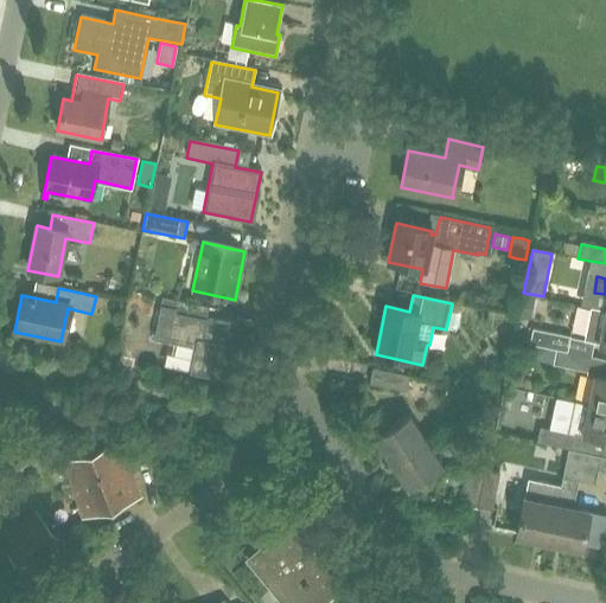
[(205,321),(208,309),(161,300),(153,340),(193,348),(189,373),(217,379),(229,326),(205,321)]
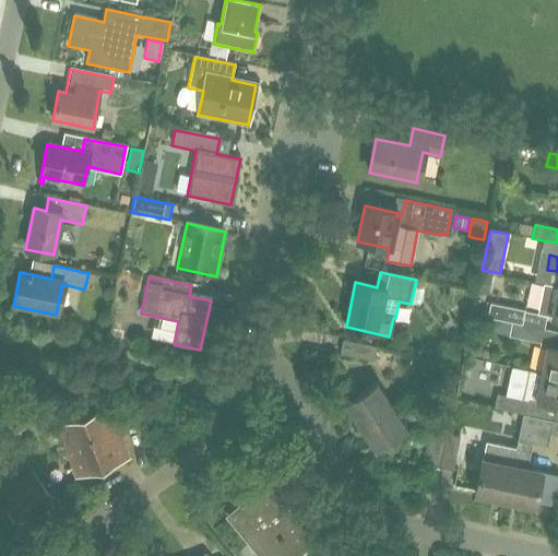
[(416,280),(414,290),(425,292),(427,282),(416,280)]
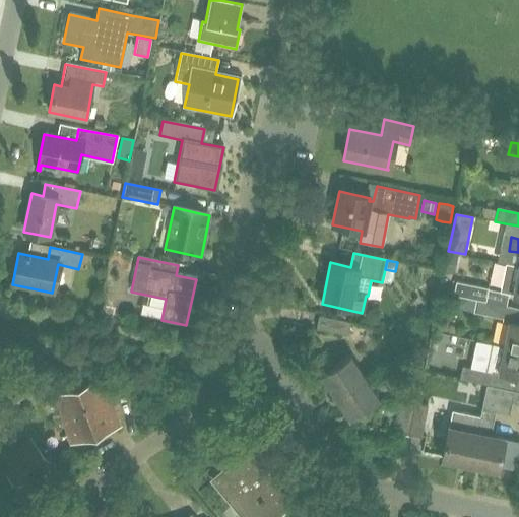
[(518,267),(506,265),(500,293),(518,297),(518,267)]
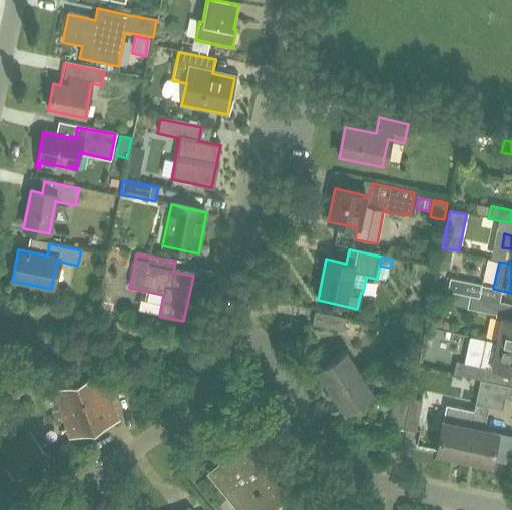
[(448,292),(469,297),(482,299),(484,288),(450,280),(448,292)]
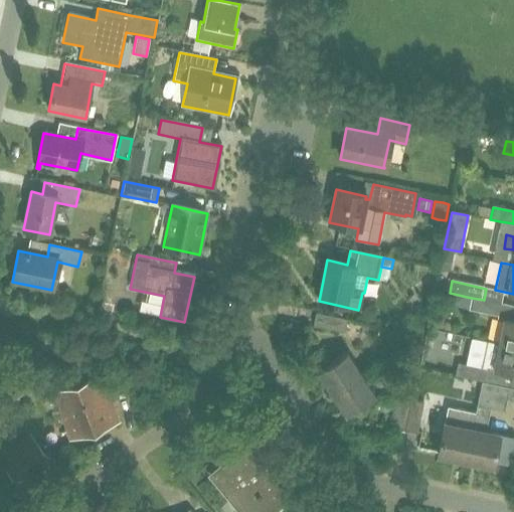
[(504,304),(484,300),(471,298),(468,311),(501,318),(504,304)]
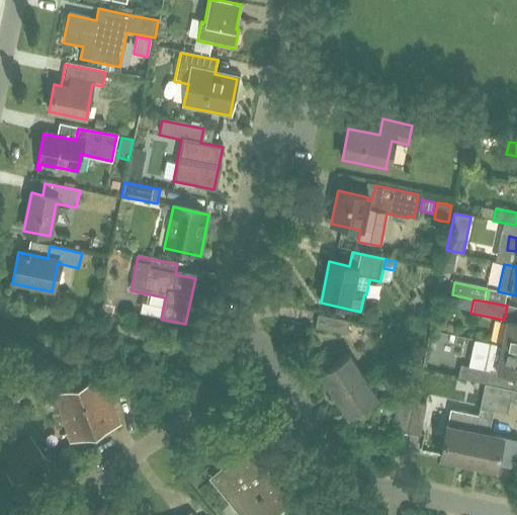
[(346,335),(348,323),(318,316),(315,329),(346,335)]
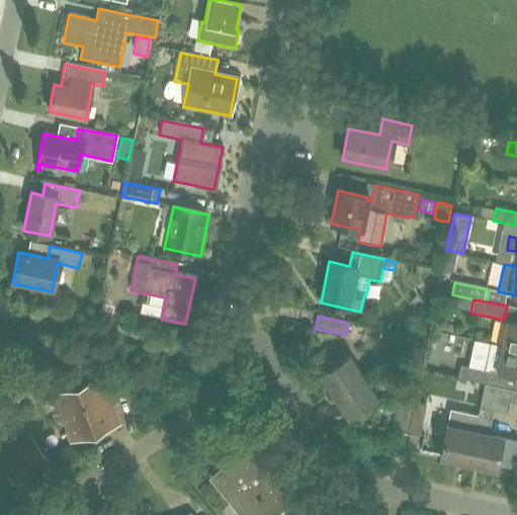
[(501,346),(516,349),(516,323),(507,321),(501,346)]
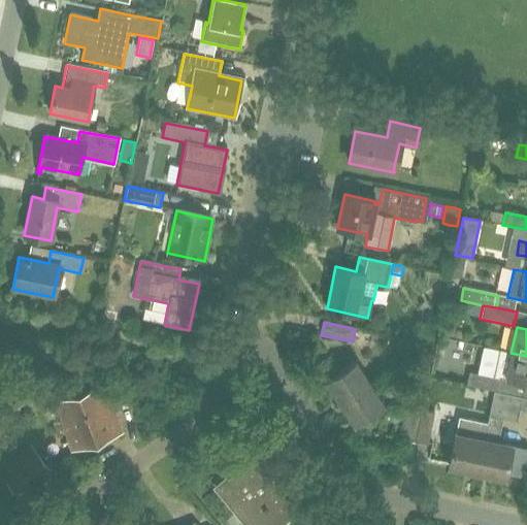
[(526,383),(526,356),(511,353),(499,351),(493,378),(499,379),(499,378),(505,379),(526,383)]
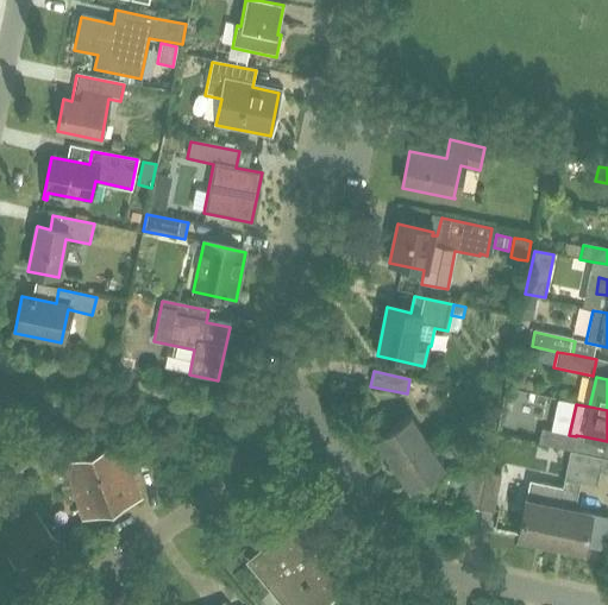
[(392,466),(427,442),(411,417),(390,429),(386,421),(381,420),(373,426),(371,430),(377,439),(375,440),(392,466)]
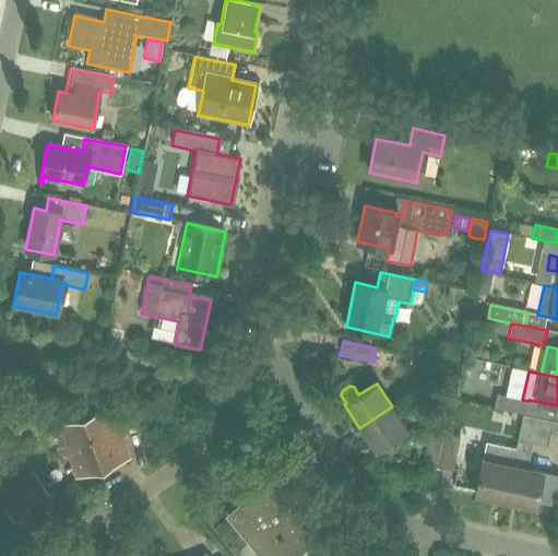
[(523,415),(525,415),(529,401),(522,400),(493,394),(490,407),(523,414),(523,415)]
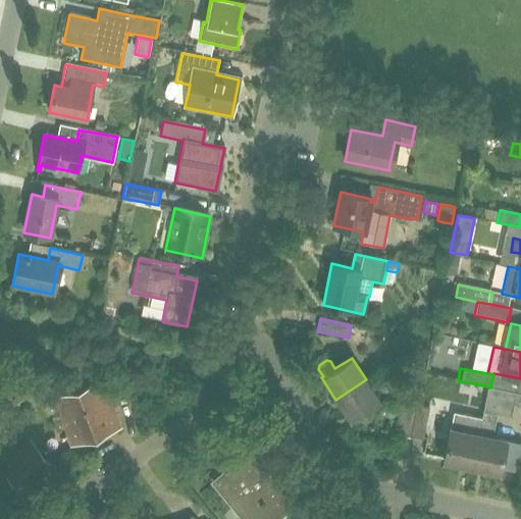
[(366,379),(335,400),(350,421),(380,402),(366,379)]
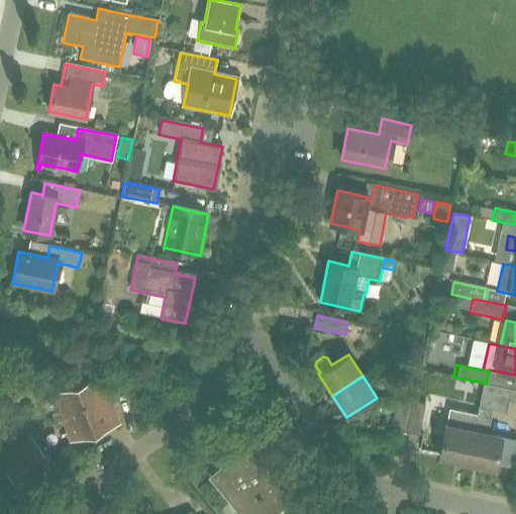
[(54,395),(70,442),(119,424),(102,378),(54,395)]
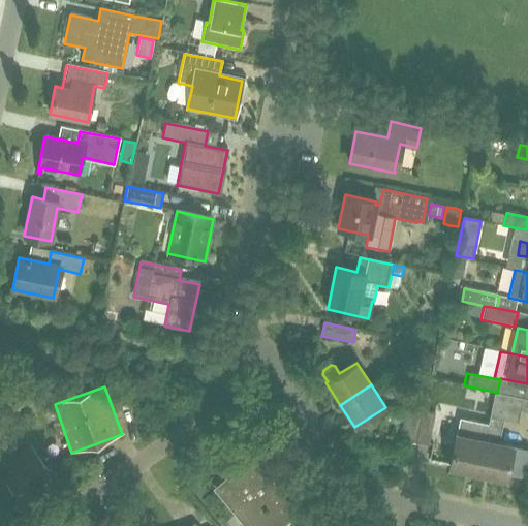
[(518,423),(521,411),(527,412),(527,399),(497,393),(495,393),(490,416),(503,420),(503,421),(518,423)]
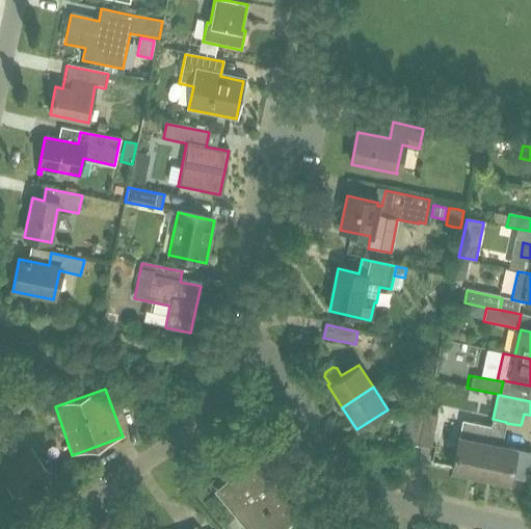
[(418,446),(424,415),(410,412),(404,443),(418,446)]
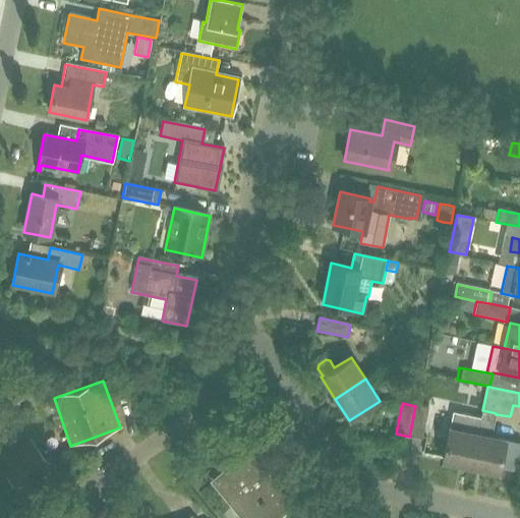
[(415,406),(409,437),(422,440),(428,408),(415,406)]
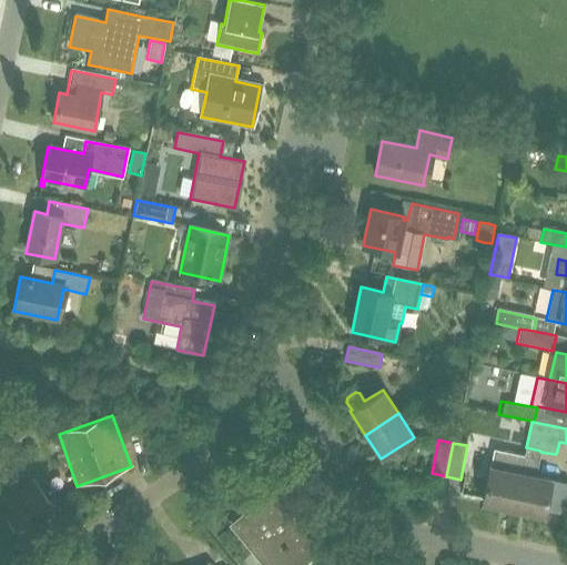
[(536,476),(540,452),(540,451),(526,447),(520,473),(513,508),(544,515),(552,480),(536,476)]
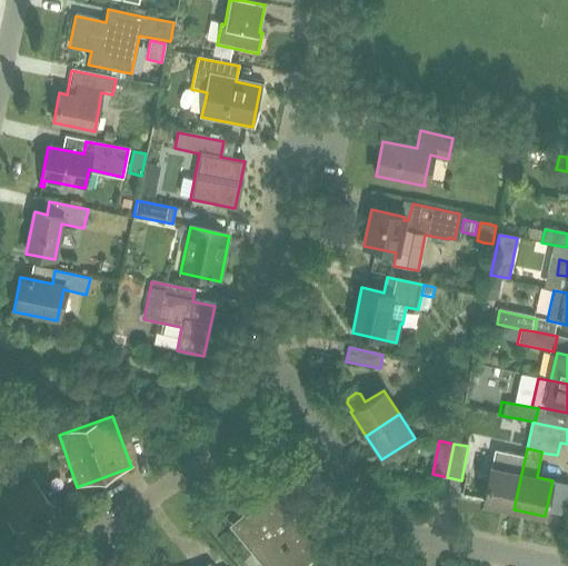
[(402,478),(402,470),(402,469),(398,464),(389,463),(389,468),(388,477),(395,477),(402,478)]
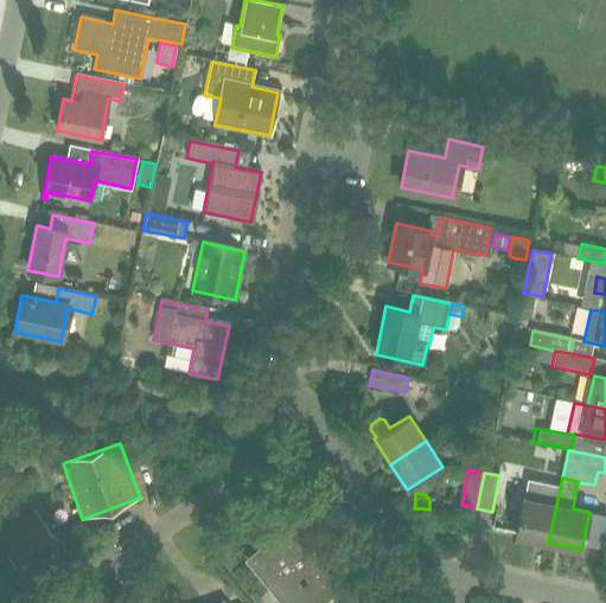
[(548,543),(556,505),(523,498),(516,536),(548,543)]
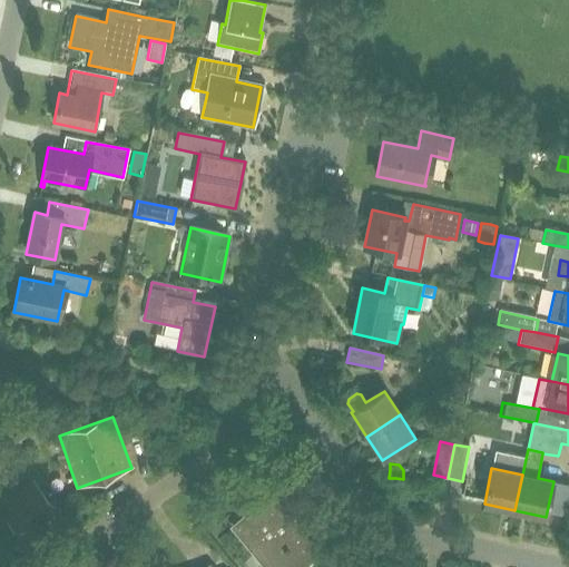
[(307,566),(325,553),(314,540),(321,534),(275,478),(261,490),(268,499),(233,527),(265,566),(307,566)]
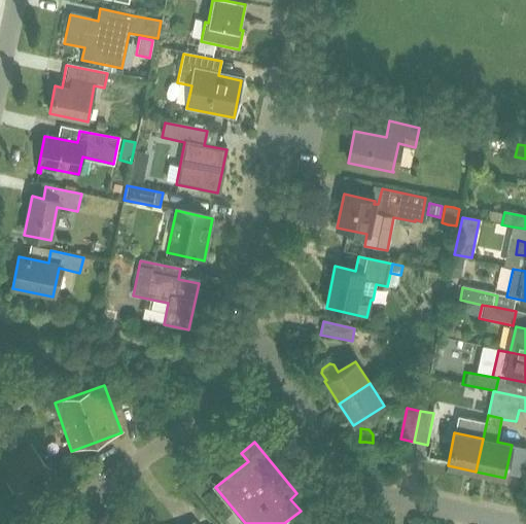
[(31,446),(0,473),(0,475),(26,502),(57,476),(31,446)]
